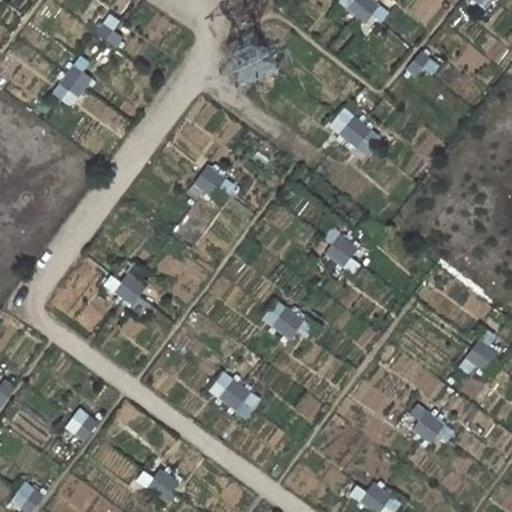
[(372,21),(377,2),(369,0),(356,0),(352,15),(372,21)]
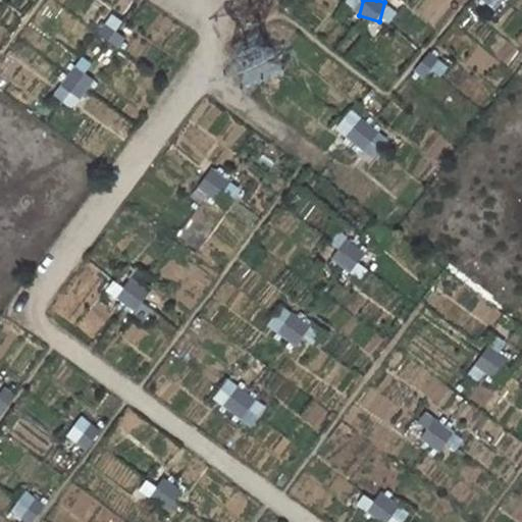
[(77,111),(96,79),(71,65),(54,98),(77,111)]
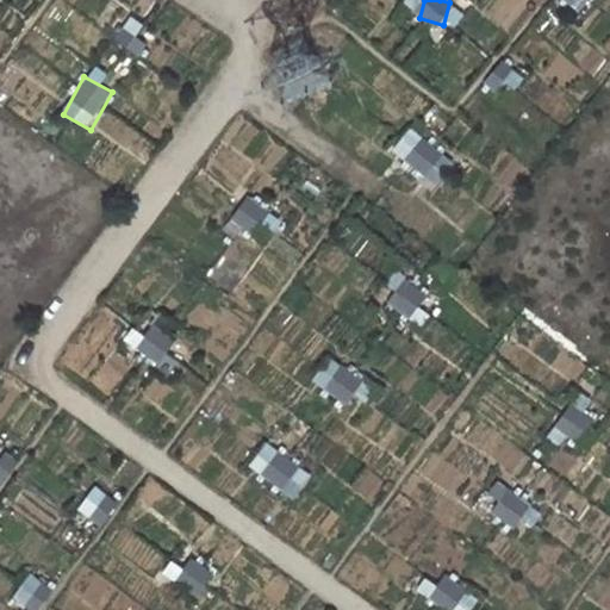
[(410,128),(392,153),(439,186),(456,161),(410,128)]
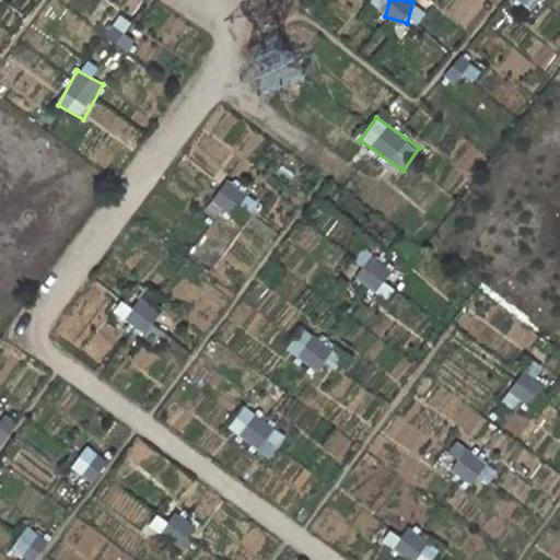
[(358,280),(382,290),(392,268),(368,258),(358,280)]
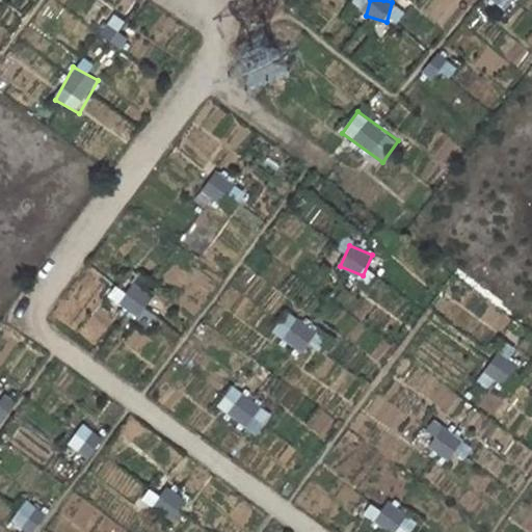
[(124,281),(114,304),(143,316),(153,292),(124,281)]
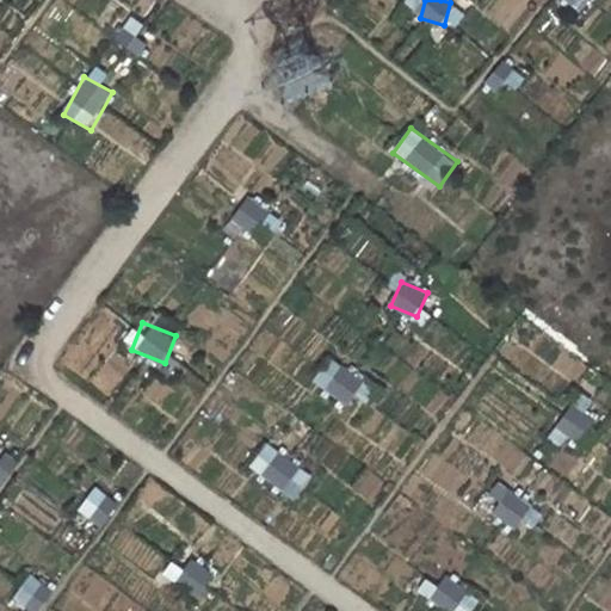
[(346,406),(364,382),(333,357),(314,381),(346,406)]
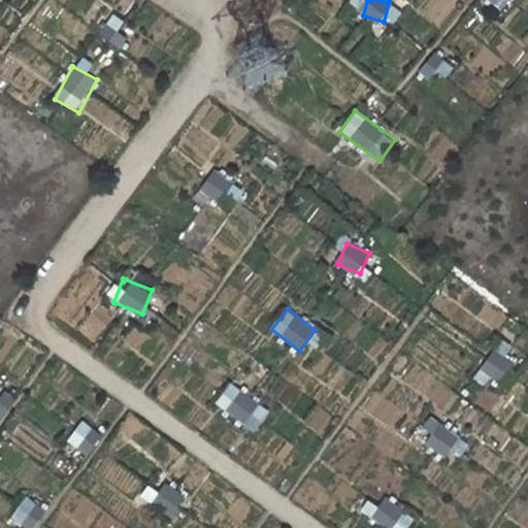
[(251,432),(269,414),(242,389),(225,407),(251,432)]
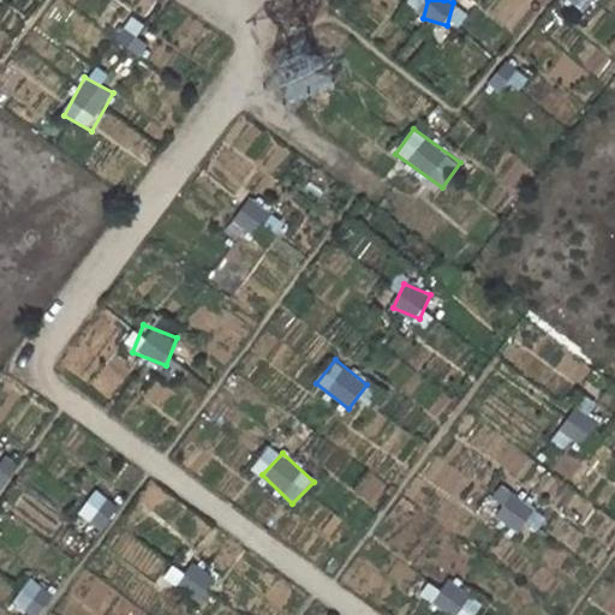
[(448,614),(458,614),(472,599),(451,580),(433,601),(448,614)]
